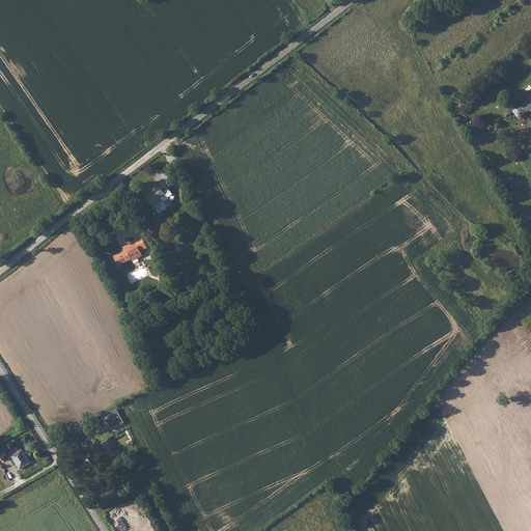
[(530,95),(516,108),(524,118),(530,112),(530,95)]
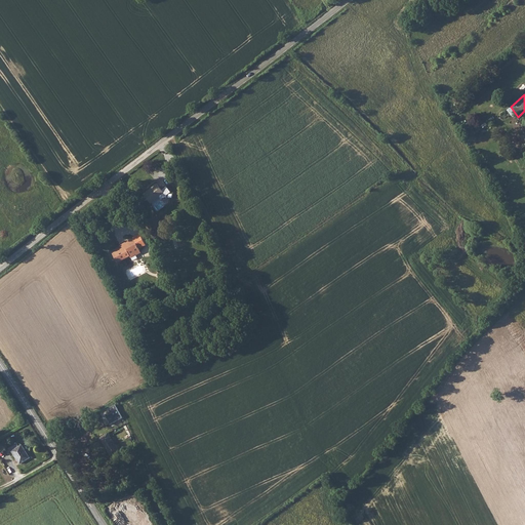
[(163,179),(146,193),(153,202),(161,195),(164,200),(168,197),(168,194),(172,191),(163,179)]
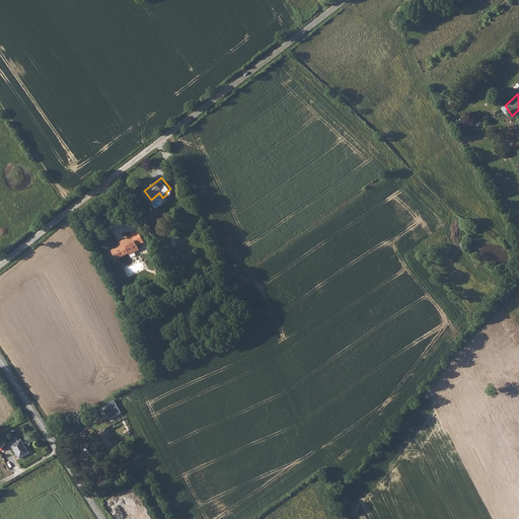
[(167,211),(163,213),(167,222),(171,219),(167,211)]
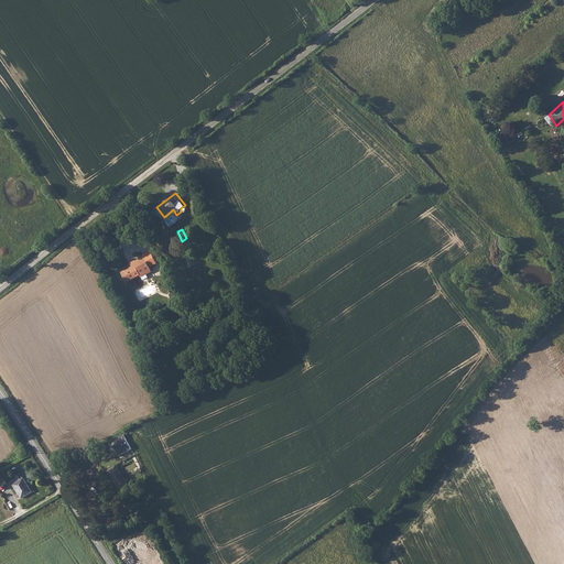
[(131,269),(130,267),(120,271),(125,282),(139,275),(150,269),(149,267),(155,263),(150,251),(142,255),(143,257),(132,262),(136,268),(131,269)]
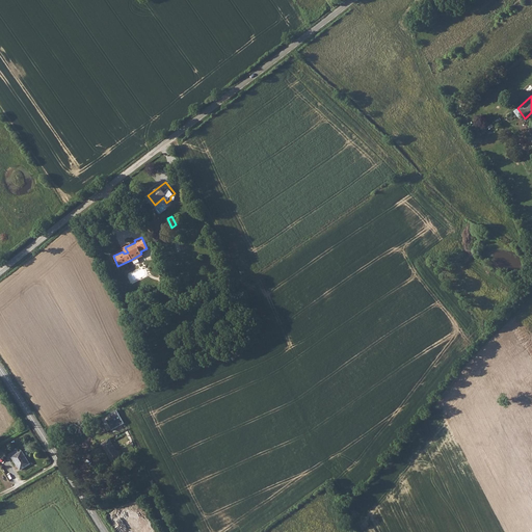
[(111,417),(106,419),(111,429),(123,423),(118,414),(117,414),(115,410),(110,414),(111,417)]
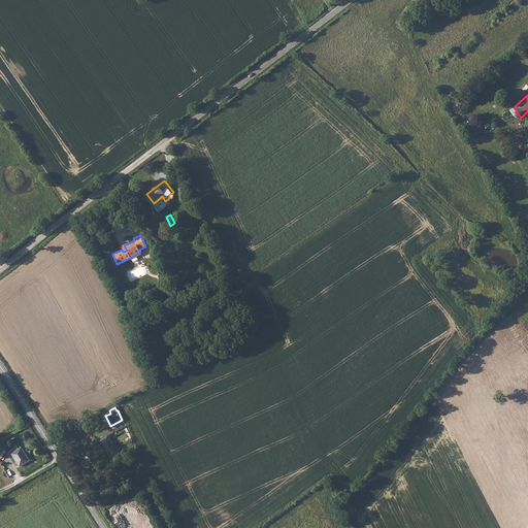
[(108,435),(100,440),(107,453),(111,459),(120,454),(108,435)]
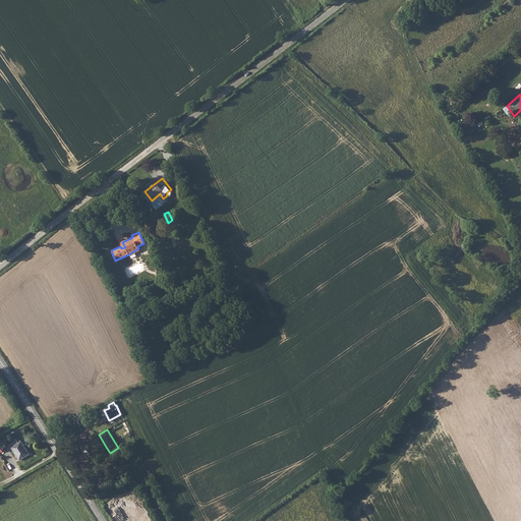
[(17,440),(11,444),(12,447),(19,460),(30,455),(25,450),(26,449),(22,441),(18,443),(17,440)]
